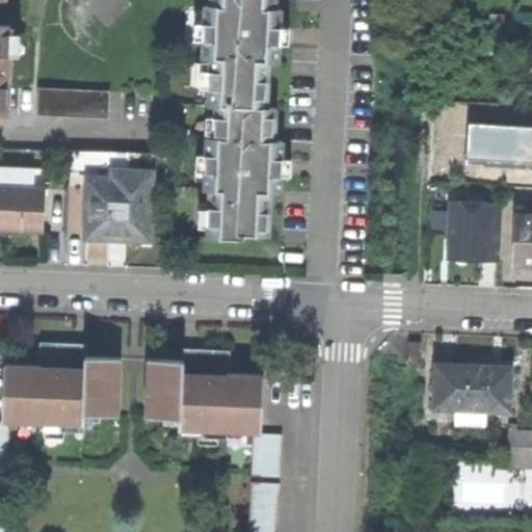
[(0,0),(0,112),(7,113),(11,26),(0,25),(0,0)]
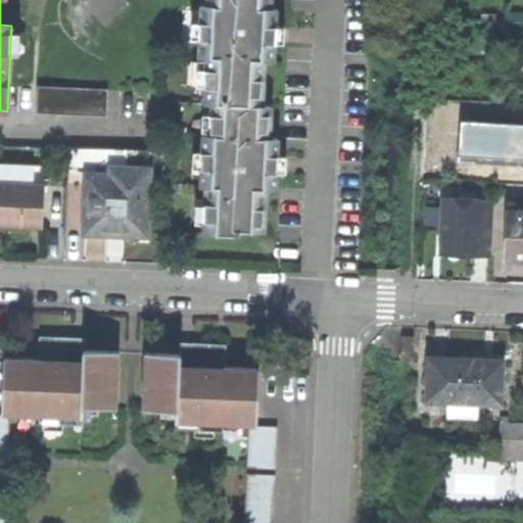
[(204,103),(212,103),(264,105),(266,59),(275,59),(276,35),(276,8),(272,8),(272,0),(206,0),(206,5),(201,5),(199,56),(207,56),(204,103)]
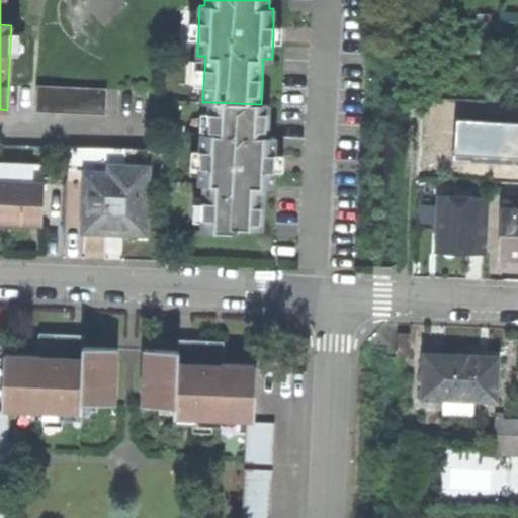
[(38,86),(37,112),(107,114),(108,88),(38,86)]
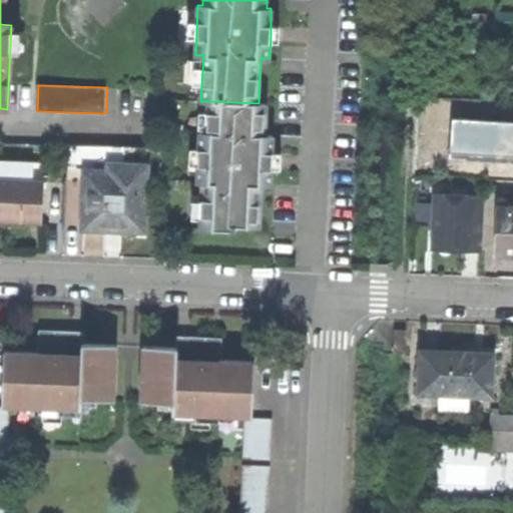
[(235,226),(260,226),(262,185),(272,185),(272,162),(273,135),(266,134),(267,103),(259,103),(208,101),(207,132),(199,132),(198,182),(202,182),(200,229),(235,230),(235,226)]
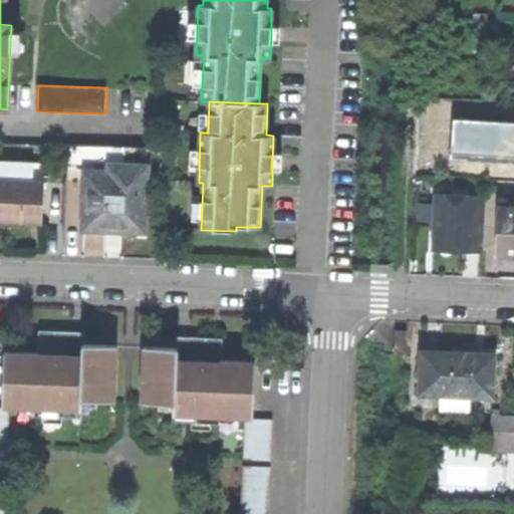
[(0,161),(0,181),(44,184),(44,164),(0,161)]
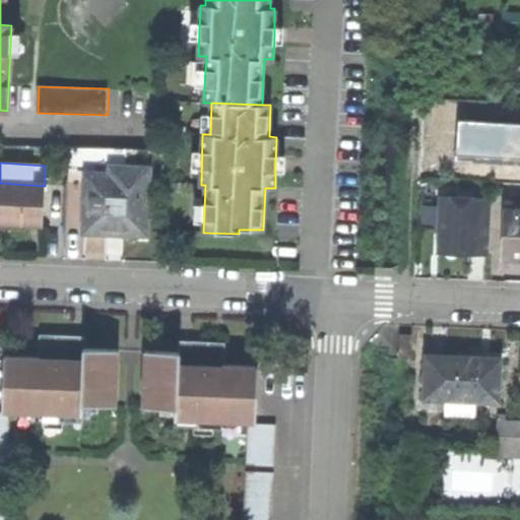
[(116,234),(146,236),(149,168),(125,167),(125,175),(110,175),(85,174),(83,233),(116,234)]
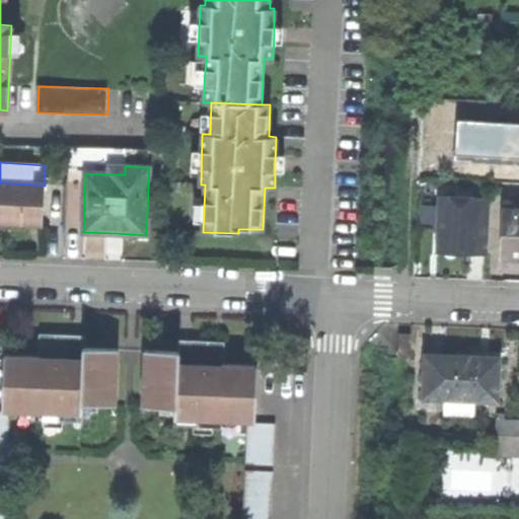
[(109,166),(109,174),(125,174),(125,166),(109,166)]
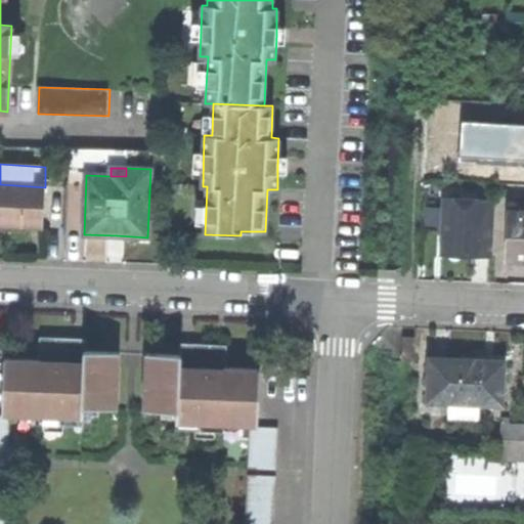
[(0,225),(16,226),(43,227),(45,187),(0,184),(0,225)]
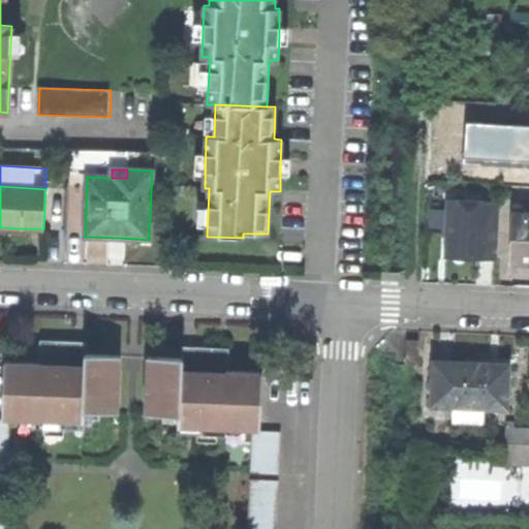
[(448,237),(447,259),(473,260),(499,261),(501,204),(449,201),(449,209),(448,237)]
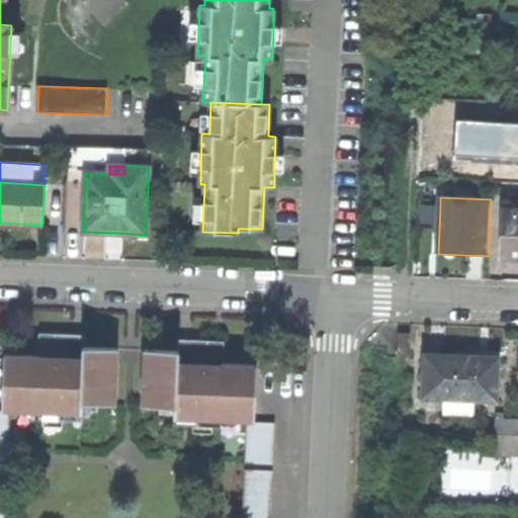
[(417,231),(439,232),(440,204),(418,203),(417,231)]
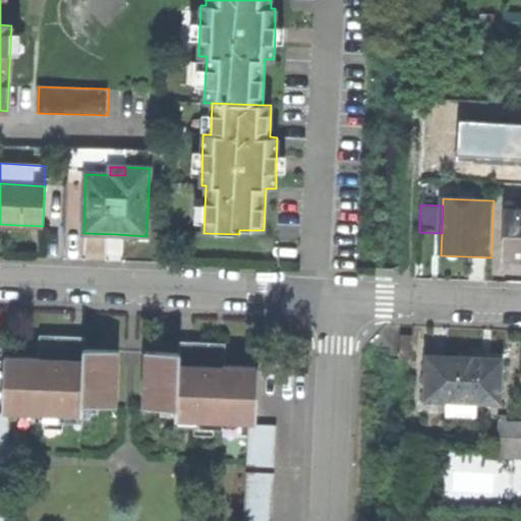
[(520,215),(507,215),(507,258),(520,258),(520,215)]
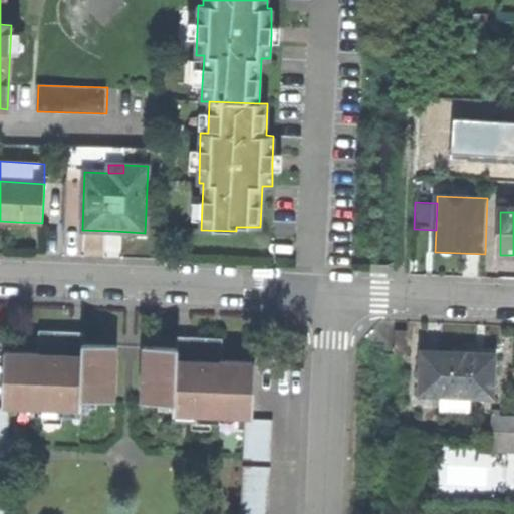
[(5,352),(3,408),(83,412),(83,401),(115,402),(118,346),(84,344),(85,333),(64,332),(39,330),(38,353),(5,352)]
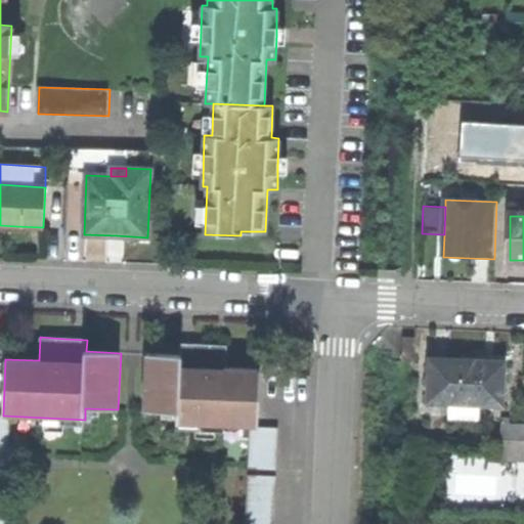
[(146,354),(144,411),(178,412),(177,423),(259,426),(261,369),(227,367),(228,346),(202,345),(182,344),(181,355),(146,354)]
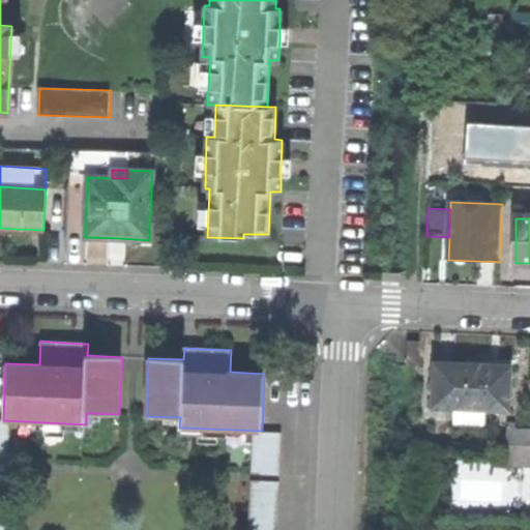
[(438,363),(436,406),(509,409),(510,385),(511,366),(506,366),(475,364),(438,363)]
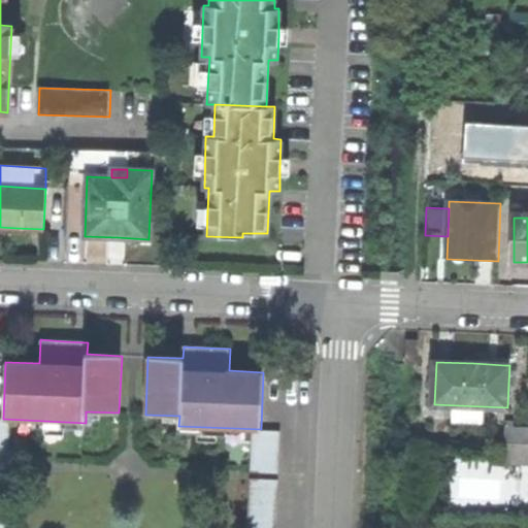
[(504,363),(504,365),(509,365),(508,384),(513,385),(513,363),(504,363)]
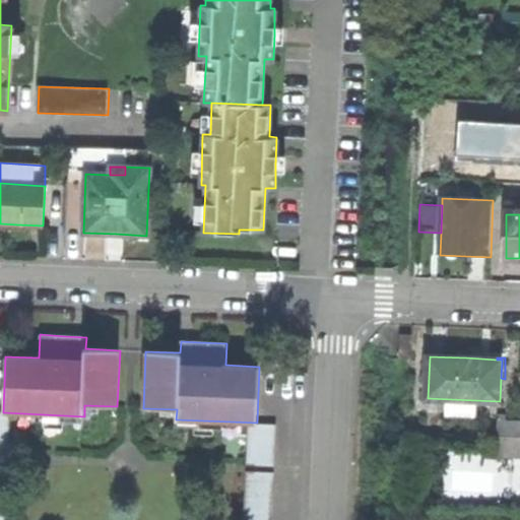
[(10,414),(0,413),(0,454),(8,455),(10,414)]
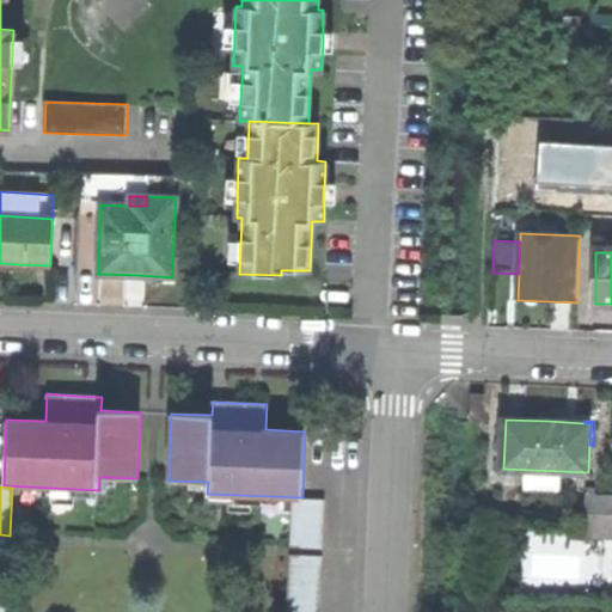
[(611,496),(588,496),(588,514),(611,514),(611,496)]
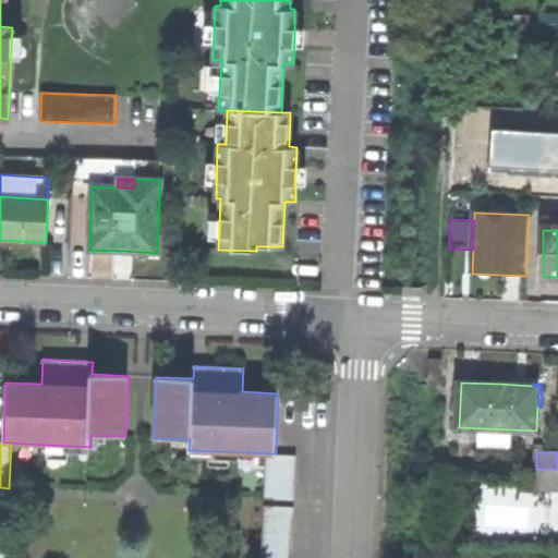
[(266,500),(296,500),(298,457),(268,456),(266,500)]
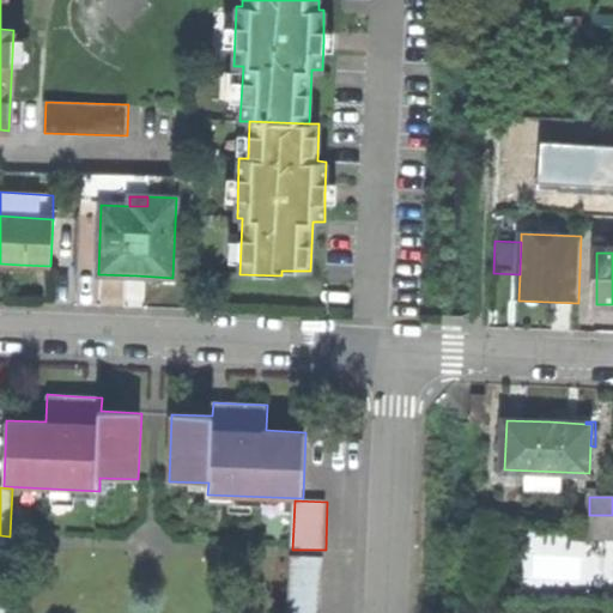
[(612,535),(612,515),(589,515),(588,535),(612,535)]
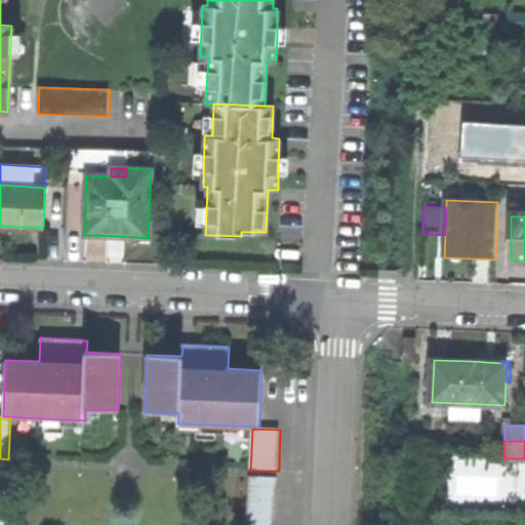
[(276,524),(278,478),(250,477),(247,524),(276,524)]
